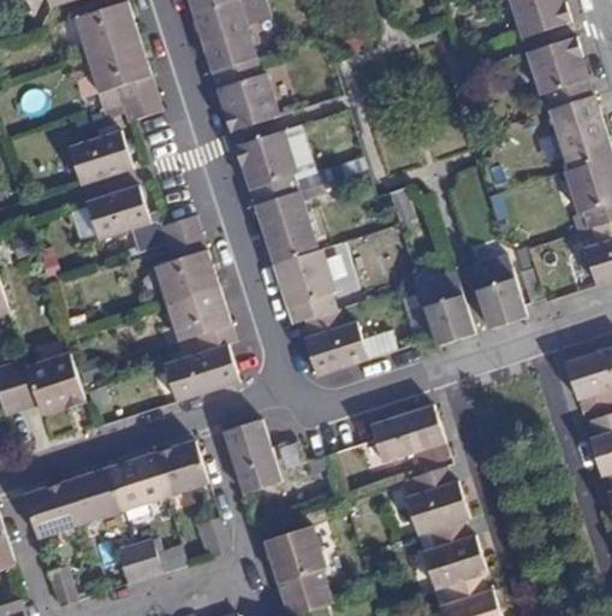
[(125,0),(88,0),(91,12),(73,18),(85,55),(137,39),(125,0)]
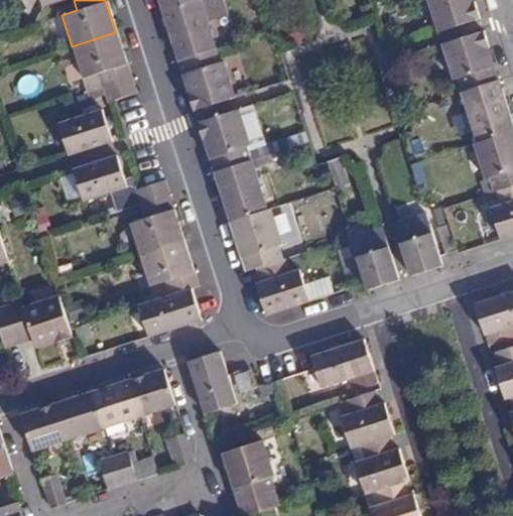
[(157,0),(160,11),(194,0),(157,0)]
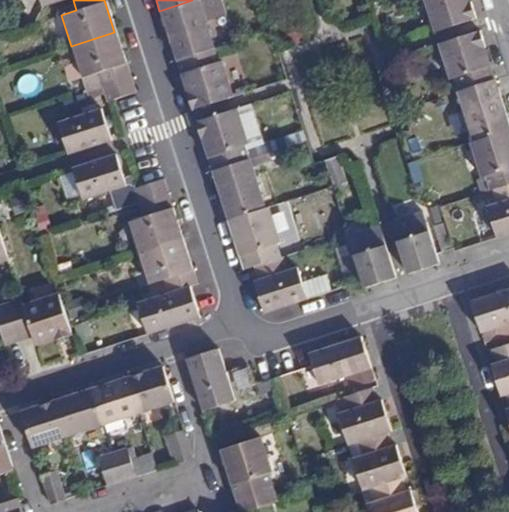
[(195,0),(192,0),(159,11),(176,60),(211,48),(202,21),(195,0)]
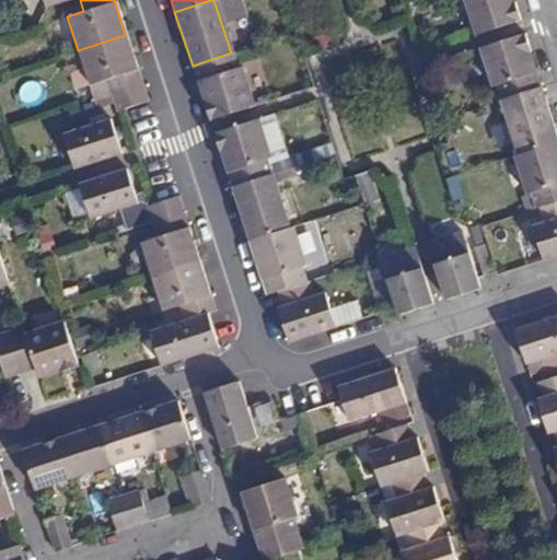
[(213,0),(221,23),(243,16),(238,0),(213,0)]
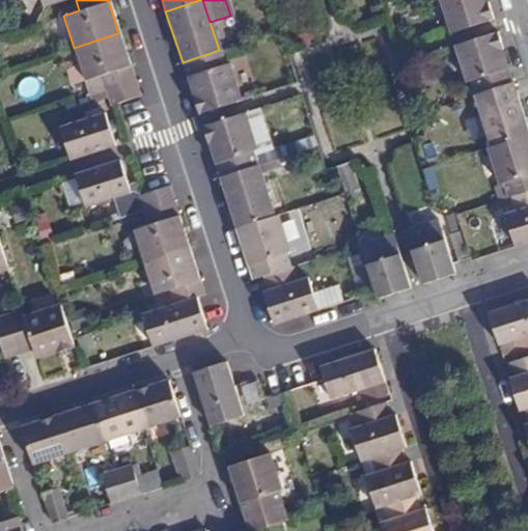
[(484,2),(482,0),(422,0),(423,2),(428,0),(439,0),(449,33),(492,20),(485,1),(484,2)]
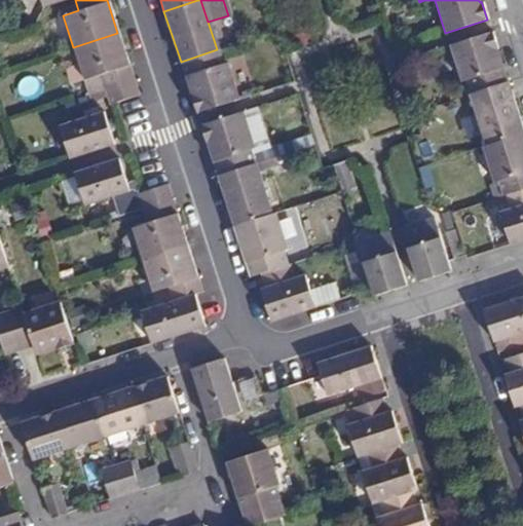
[(464,80),(470,95),(506,83),(494,50),(496,49),(491,31),(449,44),(461,81),(464,80)]
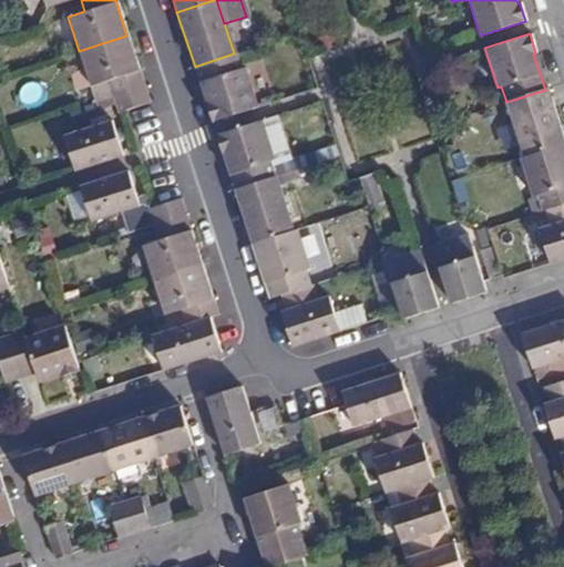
[(143,84),(126,35),(79,51),(91,86),(106,81),(111,95),(143,84)]
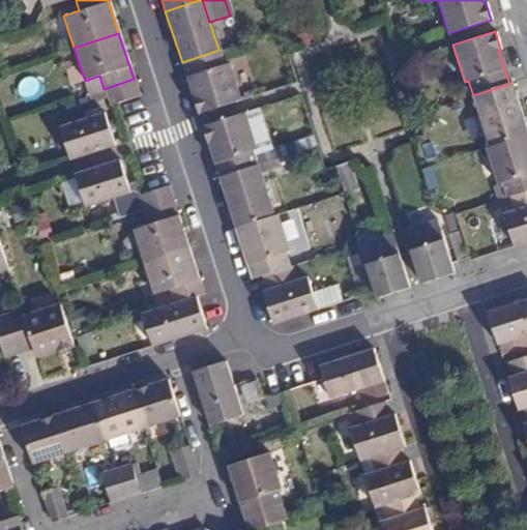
[(218,50),(182,62),(193,95),(191,96),(197,114),(239,99),(228,62),(224,63),(218,50)]
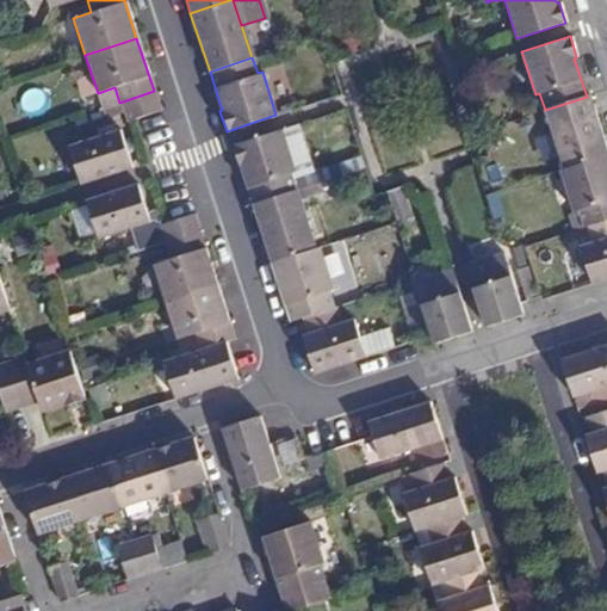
[(160,110),(154,91),(119,103),(125,121),(131,119),(160,110)]
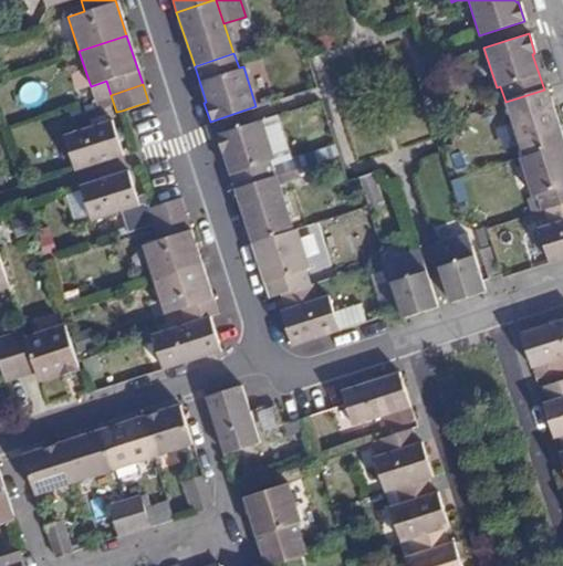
[(544,90),(506,102),(523,156),(561,143),(544,90)]
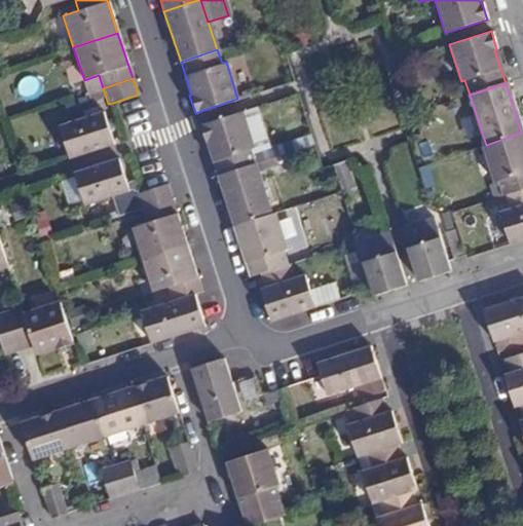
[(207,143),(217,175),(255,163),(251,149),(254,148),(241,111),(199,125),(204,143),(207,143)]
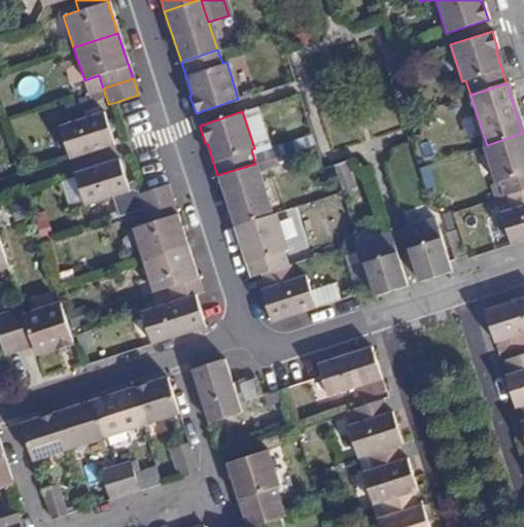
[(58,127),(68,157),(113,143),(103,112),(58,127)]
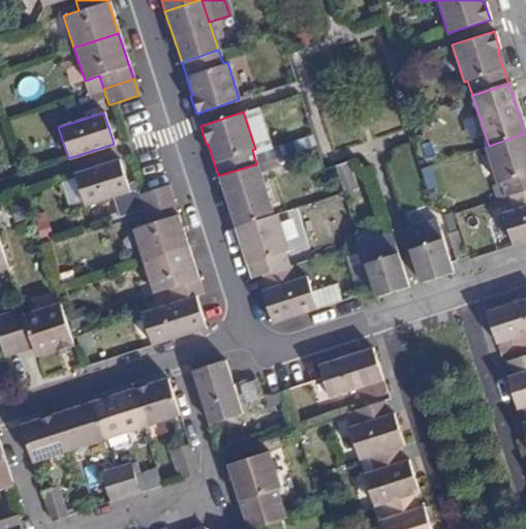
[(525,138),(524,133),(489,146),(484,147),(496,184),(500,183),(504,196),(507,196),(525,189),(525,138)]
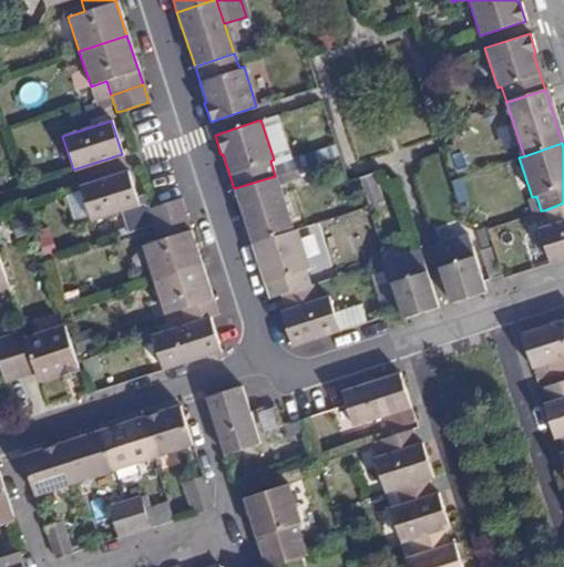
[(127,171),(78,186),(89,220),(120,212),(139,205),(127,171)]
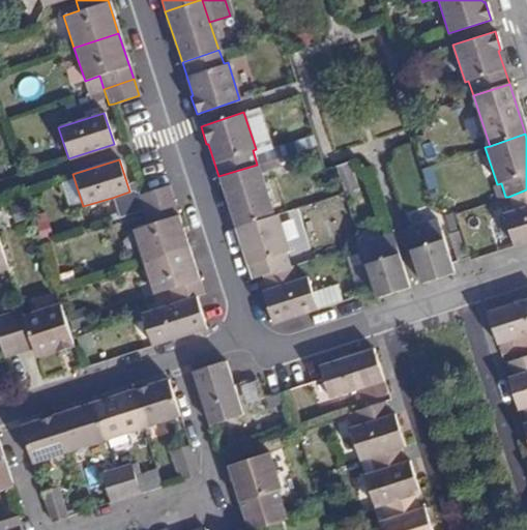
[(349,162),(334,166),(342,193),(357,188),(349,162)]
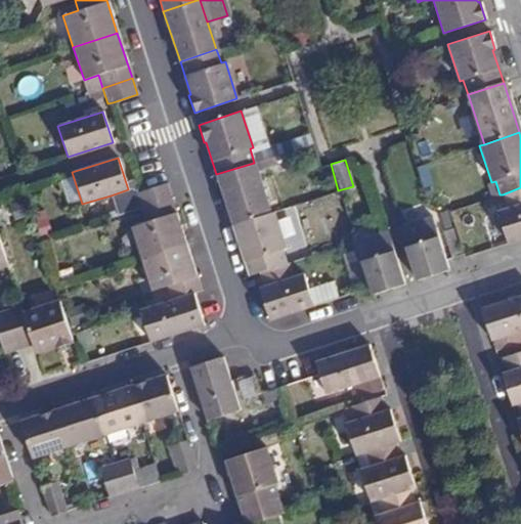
[(216,174),(232,224),(270,213),(254,163),(216,174)]
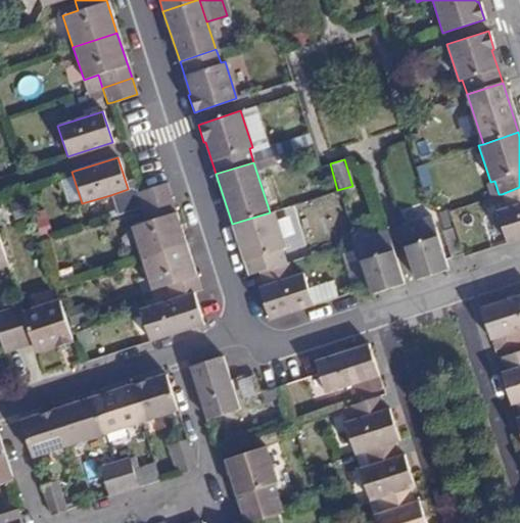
[(136,192),(141,206),(170,197),(164,183),(141,190),(136,192)]
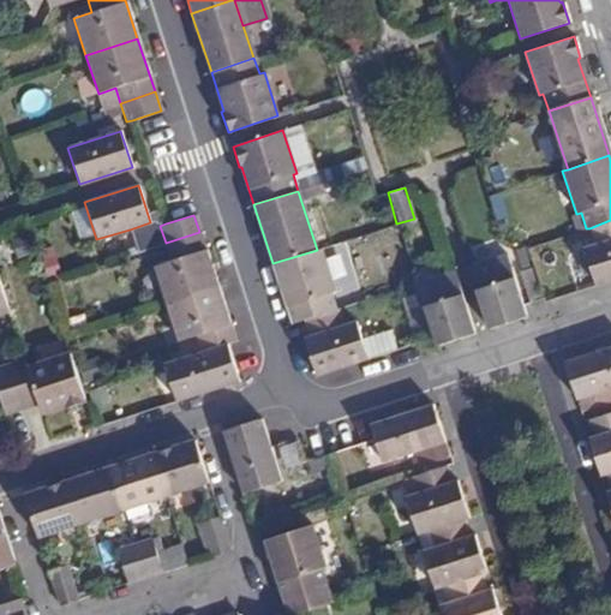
[(610,220),(589,228),(594,246),(582,250),(594,285),(610,279),(610,220)]
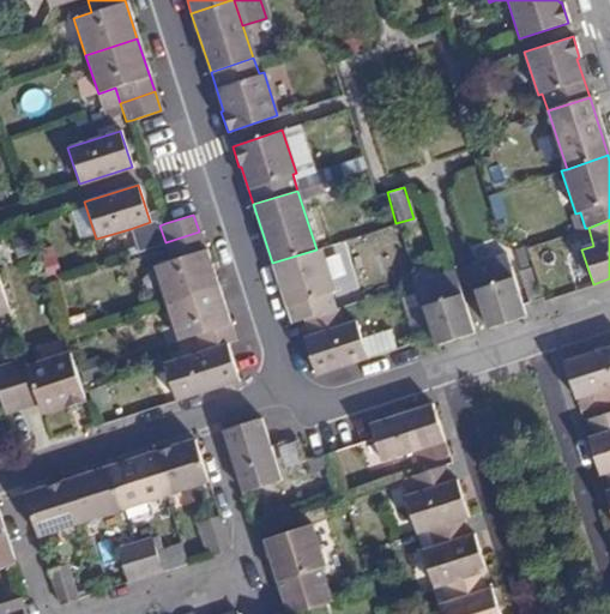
[(159,226),(150,222),(130,229),(138,252),(165,242),(159,226)]
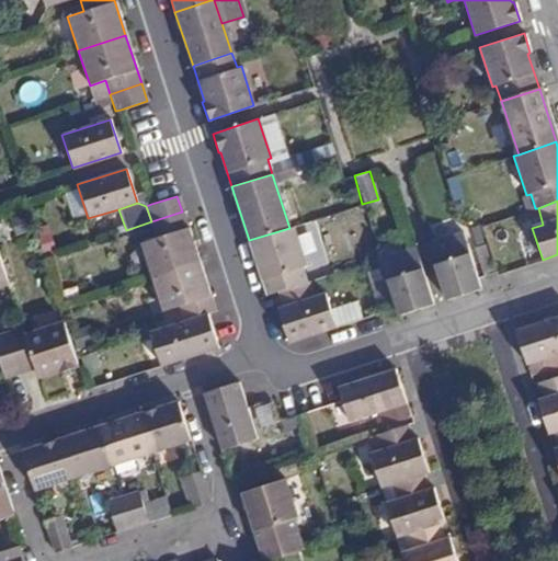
[(151,276),(197,261),(182,212),(151,221),(157,238),(140,243),(151,276)]
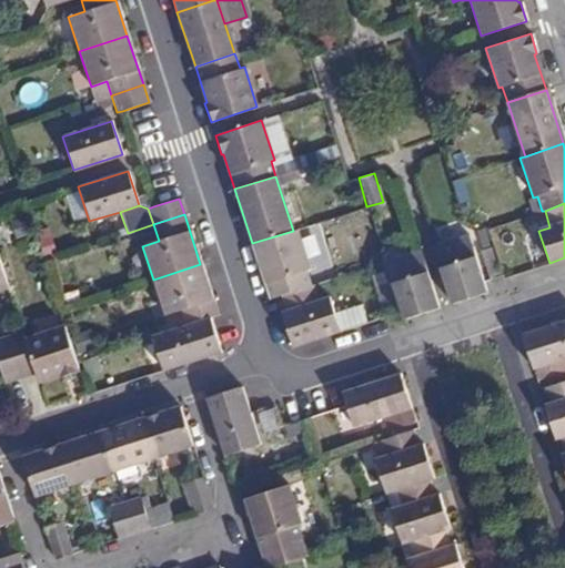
[(293,231),(252,243),(270,298),(280,295),(311,285),(312,285),(308,270),(311,269),(298,229),(293,231)]
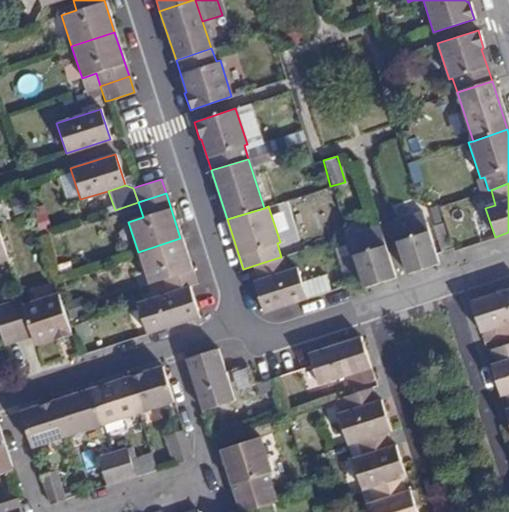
[(420,212),(389,222),(406,273),(437,263),(434,254),(420,212)]
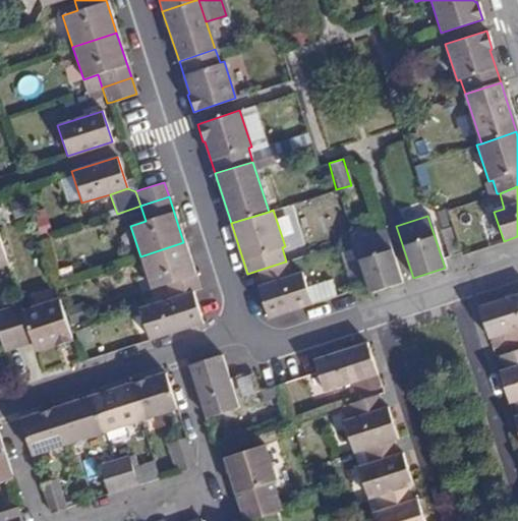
[(353,239),(367,283),(370,292),(401,282),(384,229),(353,239)]
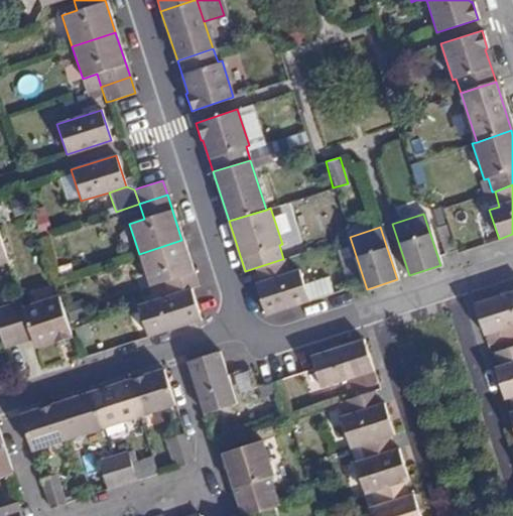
[(435,231),(442,254),(453,252),(444,228),(435,231)]
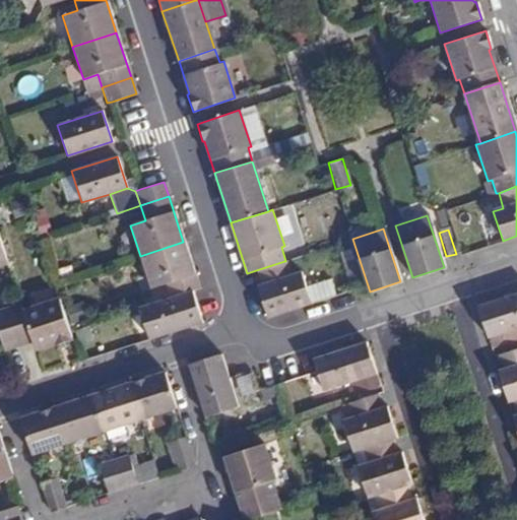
[(170,297),(191,290),(198,287),(183,242),(140,256),(150,288),(166,283),(170,297)]
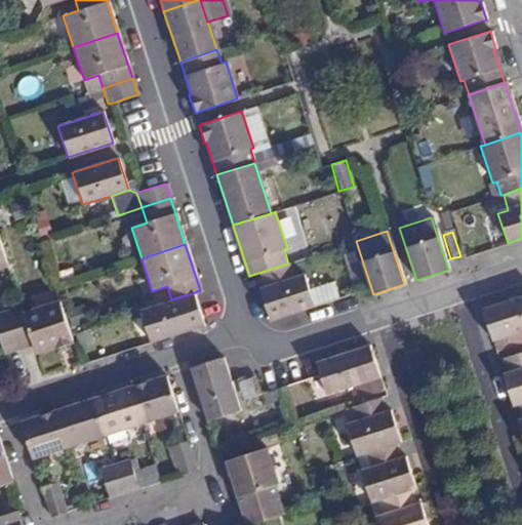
[(352,289),(363,286),(353,252),(342,255),(352,289)]
